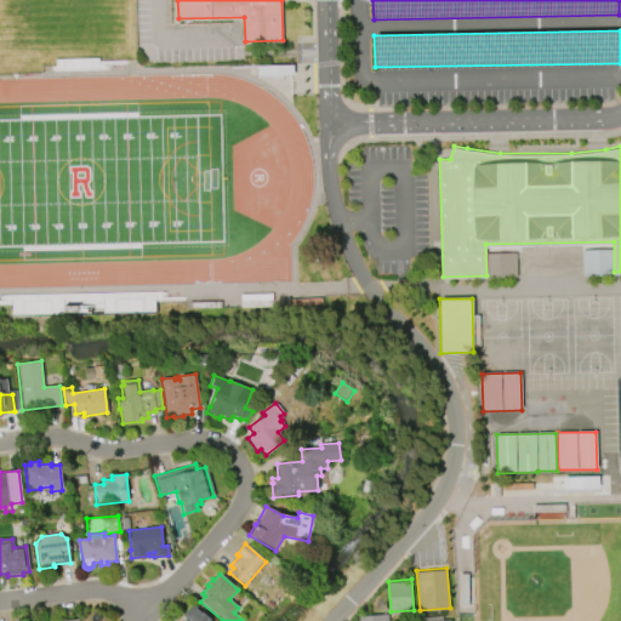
[(210,620),(182,620),(180,619),(192,603),(198,608),(197,609),(201,614),(201,613),(210,620),(209,620),(210,620)]
